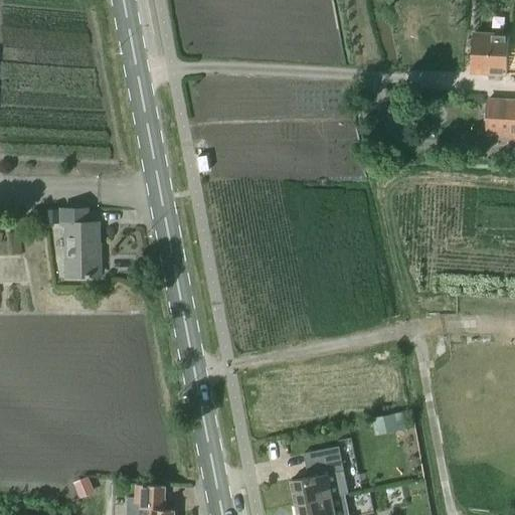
[(514,35),(475,33),(473,73),(514,74),(514,35)]
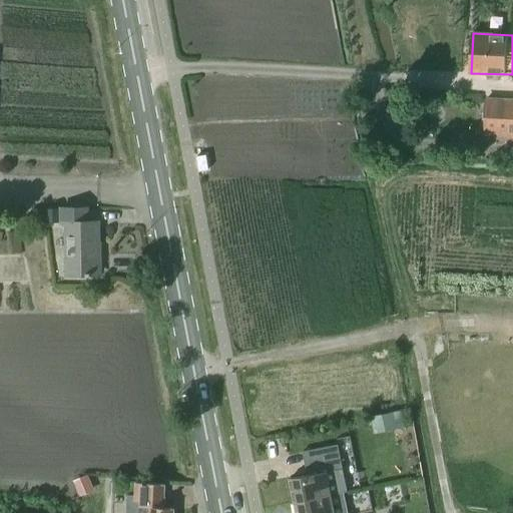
[(512,100),(488,99),(486,135),(512,135),(512,100)]
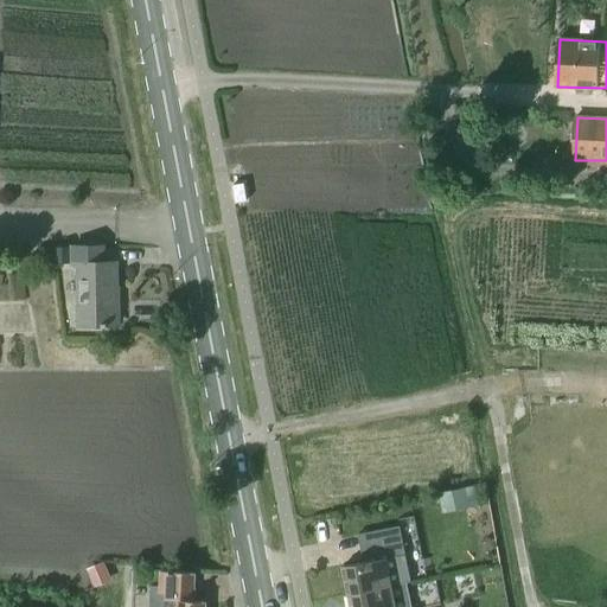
[(57,263),(69,263),(69,248),(57,248),(57,263)]
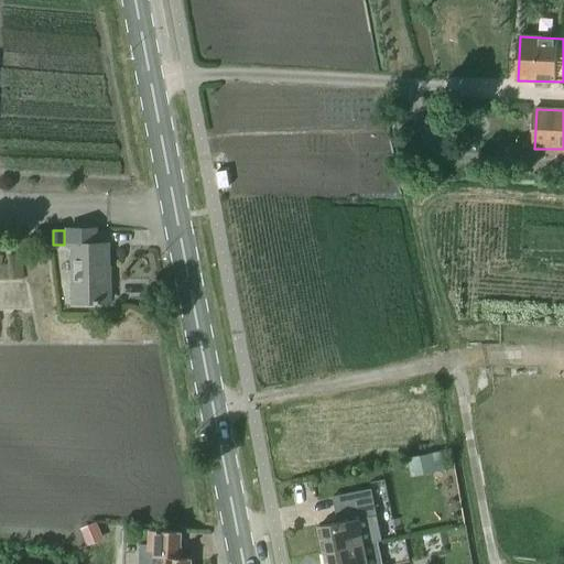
[(95,246),(95,230),(66,230),(66,247),(73,247),(74,303),(108,302),(108,246),(95,246)]
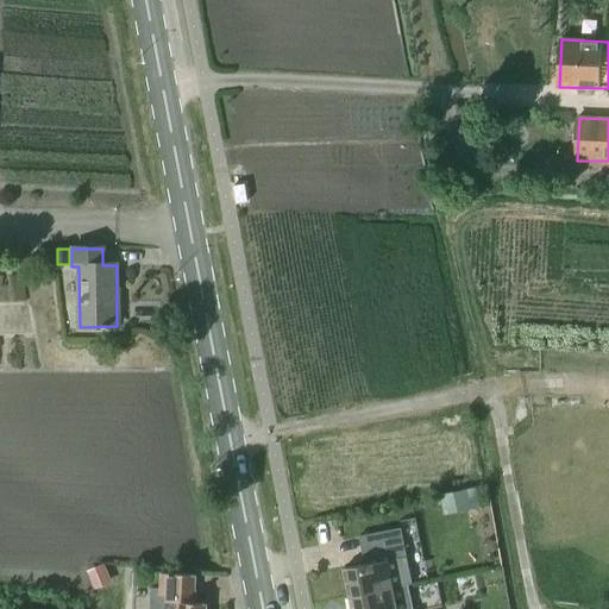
[(479,509),(475,488),(439,496),(444,518),(479,509)]
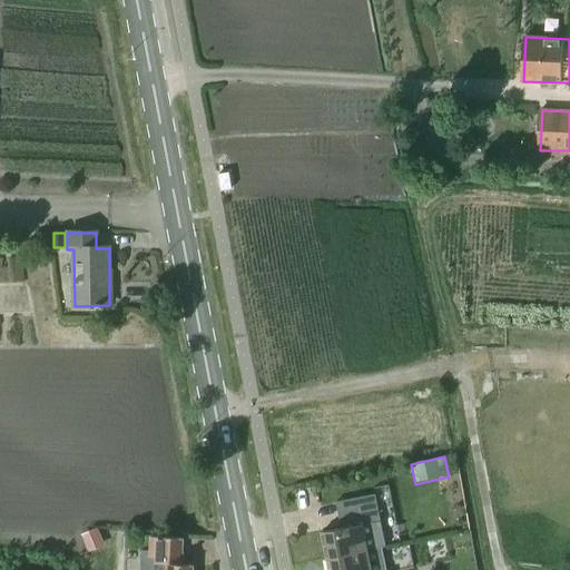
[(321,532),(325,558),(381,547),(385,546),(375,493),(340,500),(345,527),(321,532)]
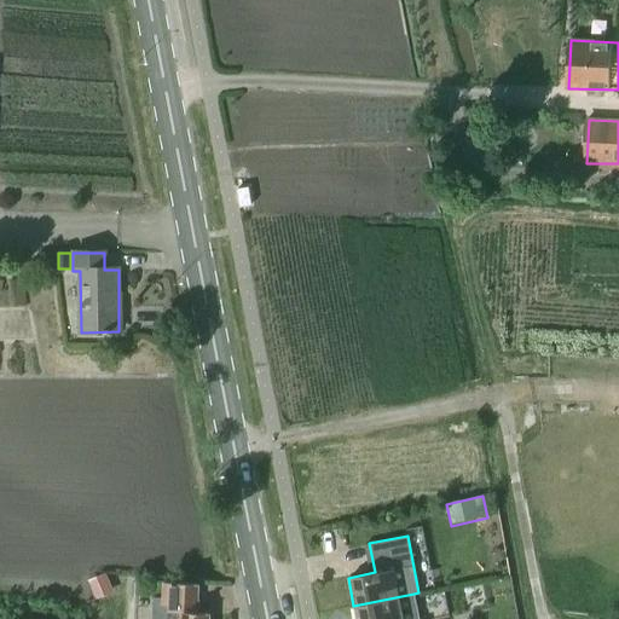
[(106,573),(90,580),(97,597),(114,590),(106,573)]
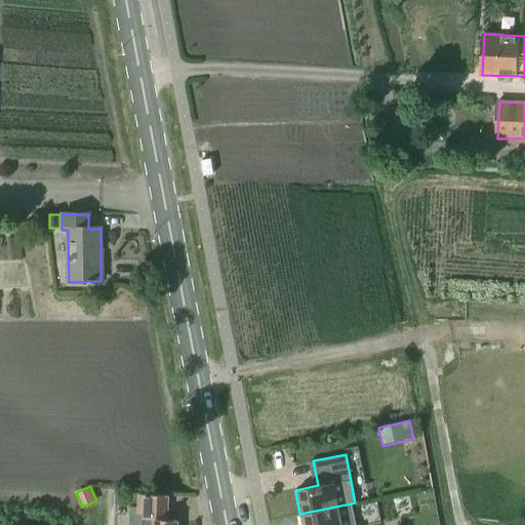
[(145,524),(177,524),(178,520),(167,520),(169,495),(140,494),(139,513),(146,514),(145,524)]
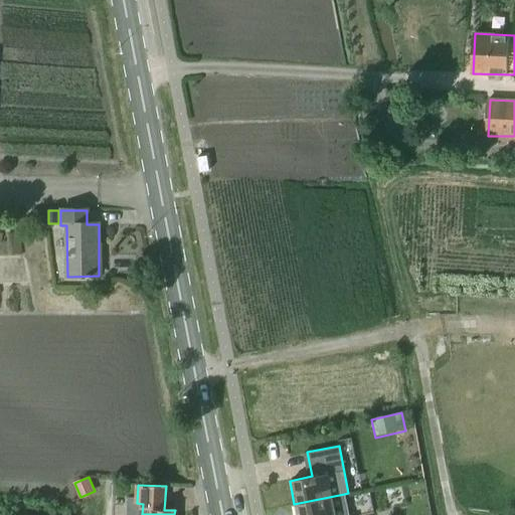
[(348,514),(344,494),(294,504),(296,514),(348,514)]
